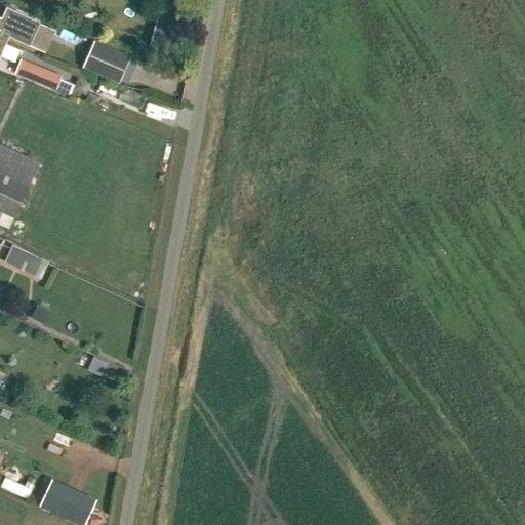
[(187,13),(160,6),(147,56),(173,64),(187,13)]
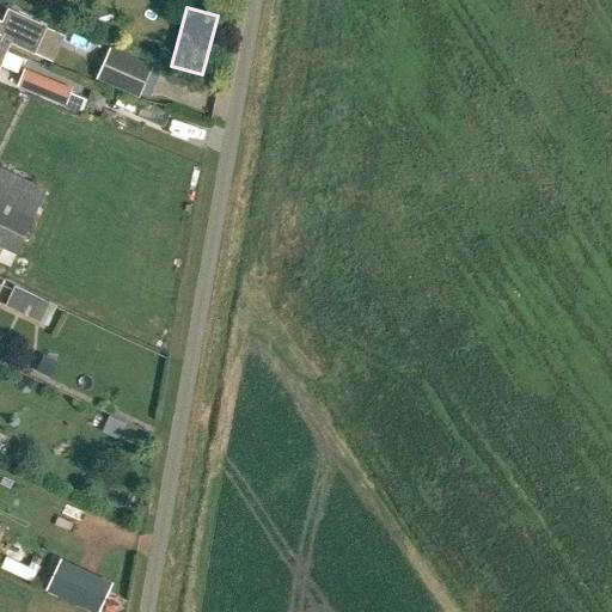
[(0,24),(0,44),(2,38),(13,43),(12,44),(37,56),(48,31),(24,20),(11,14),(6,28),(0,24)]
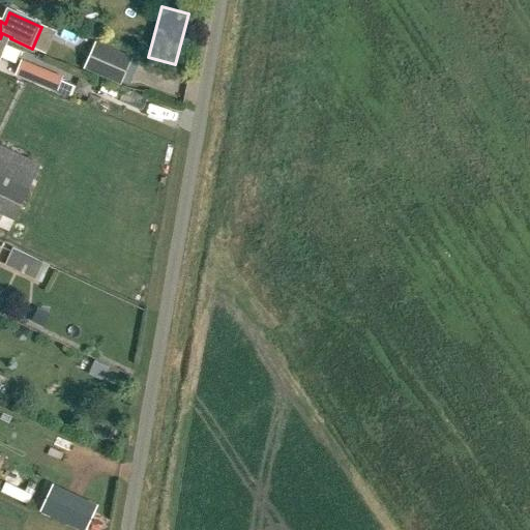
[(121,83),(133,56),(95,40),(84,67),(121,83)]
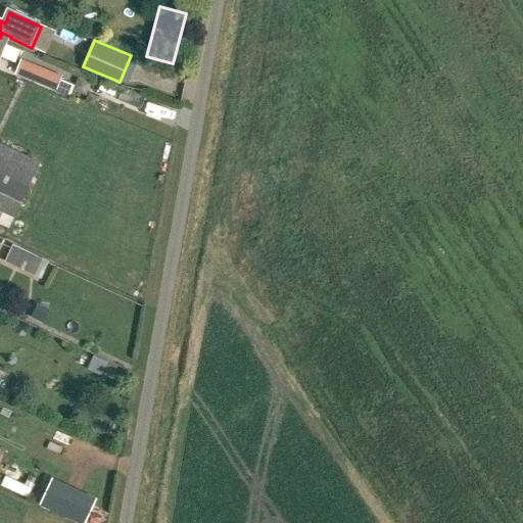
[(14,73),(56,89),(60,80),(62,74),(20,57),(14,73)]
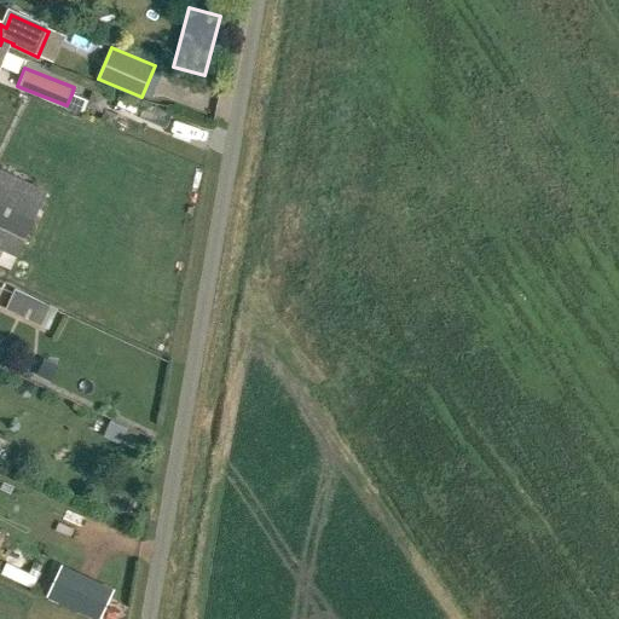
[(87,100),(71,94),(67,105),(65,109),(81,115),(87,100)]
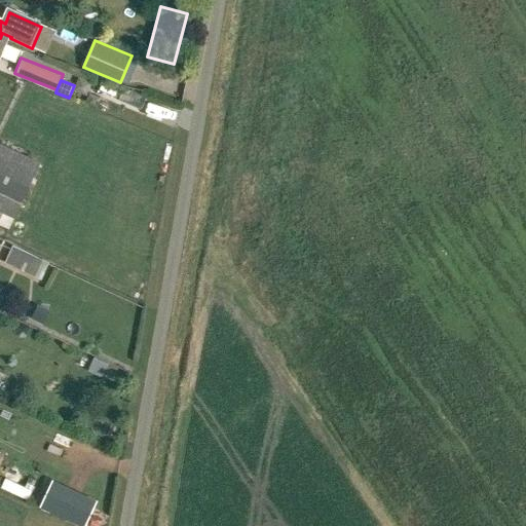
[(0,212),(14,219),(41,164),(0,144),(0,212)]
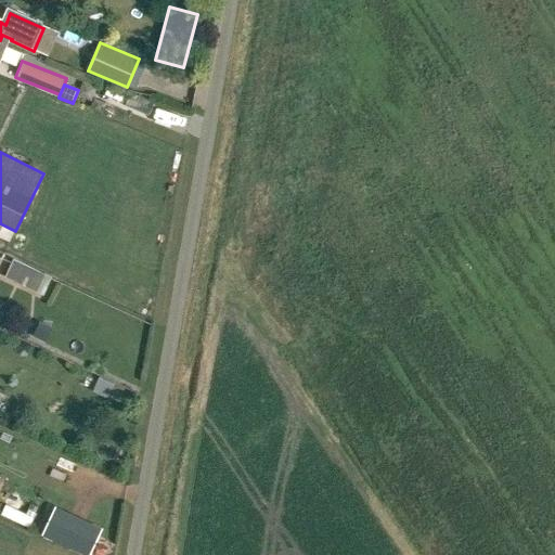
[(43,294),(52,275),(13,258),(5,276),(43,294)]
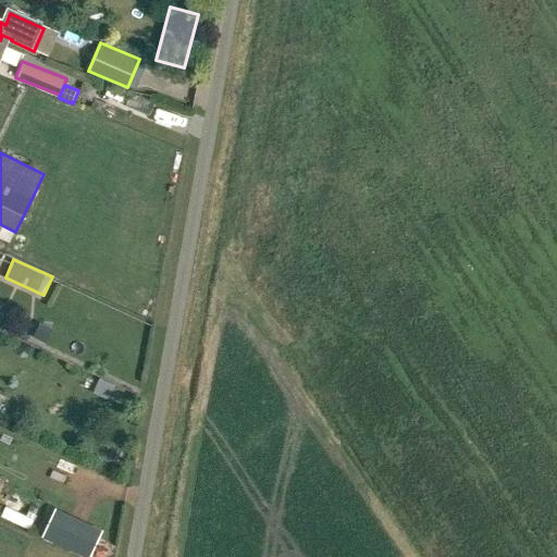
[(51,330),(40,324),(35,337),(45,342),(51,330)]
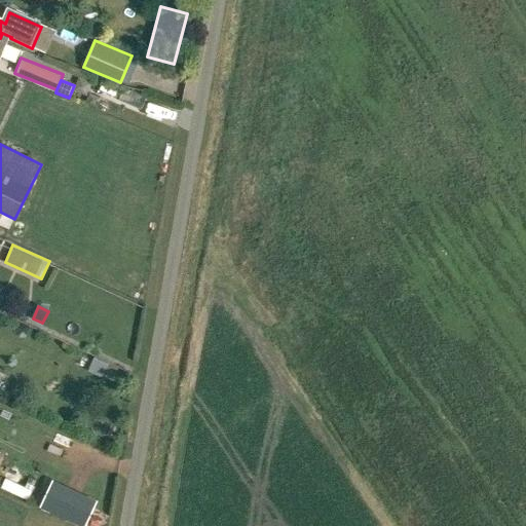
[(94,358),(88,370),(115,383),(121,370),(94,358)]
